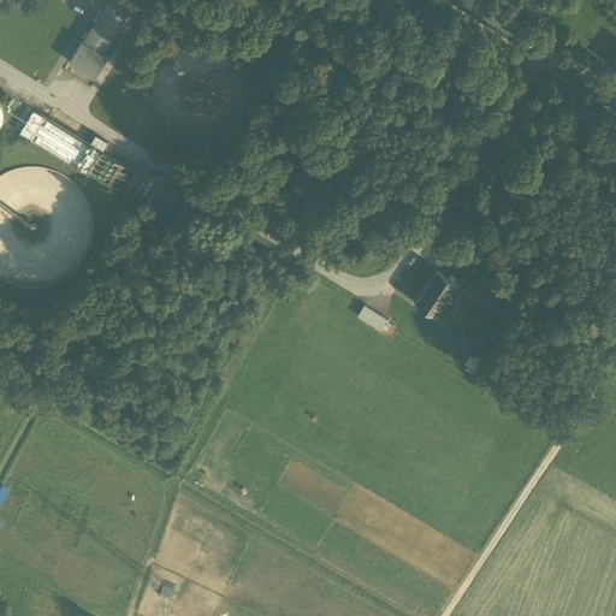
[(110,0),(105,9),(83,41),(101,53),(131,6),(122,0),(110,0)]
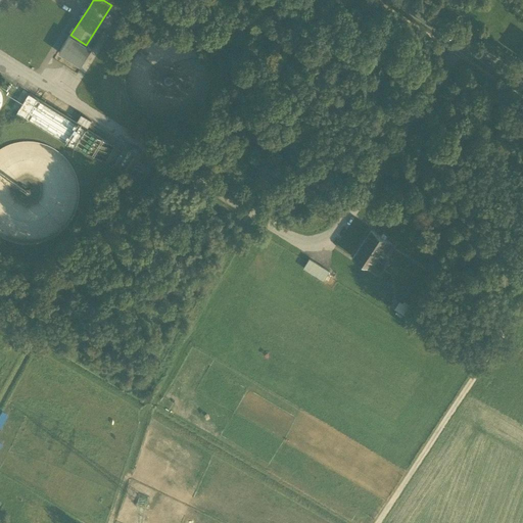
[(86,45),(70,35),(70,36),(69,35),(58,52),(80,65),(91,48),(86,45)]
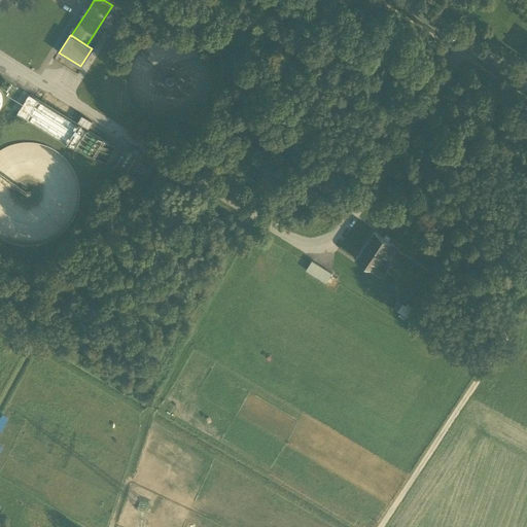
[(84,129),(28,94),(16,113),(73,147),(84,129)]
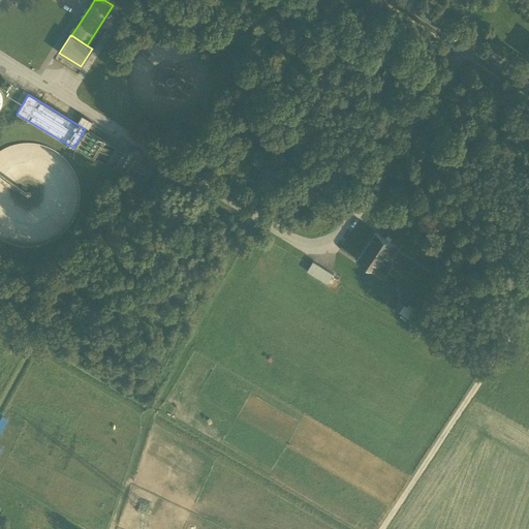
[(18,142),(9,144),(0,149),(0,236),(6,241),(18,244),(29,245),(38,244),(49,241),(60,234),(70,224),(76,214),(80,201),(81,189),(78,176),(71,163),(64,154),(55,148),(45,144),(30,141),(18,142)]
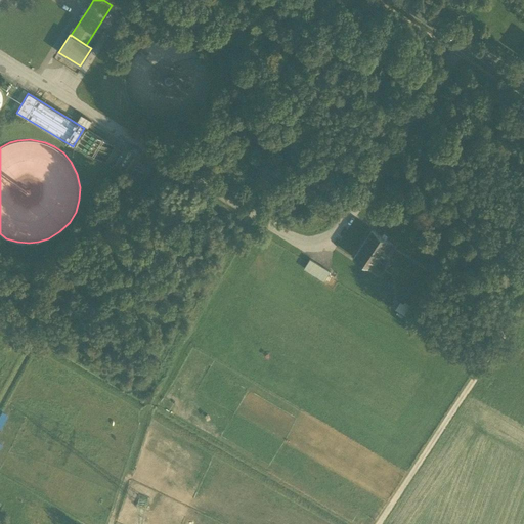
[(375,271),(379,274),(385,266),(376,260),(382,250),(387,253),(393,245),(373,230),(354,258),(375,271)]
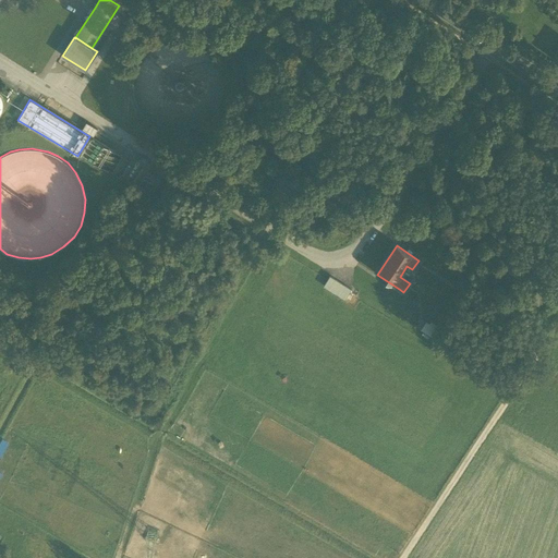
[(458,288),(464,292),(474,275),(468,271),(458,288)]
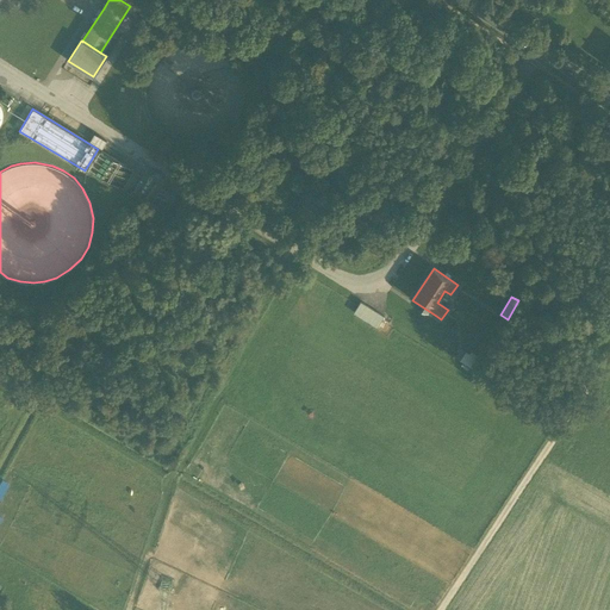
[(354,313),(377,329),(384,317),(375,312),(361,302),(356,310),(354,313)]
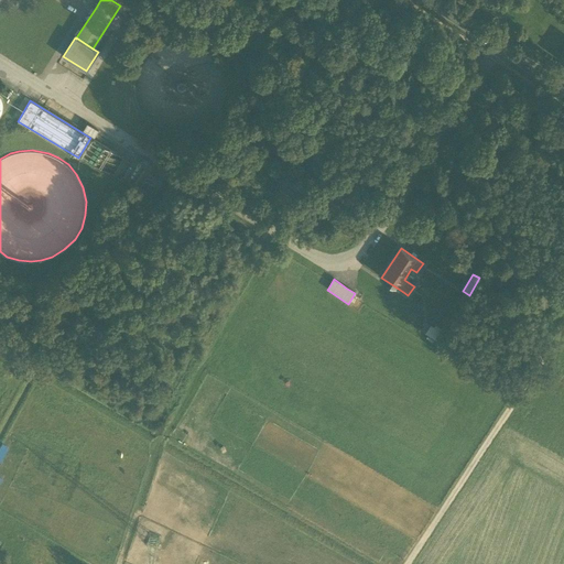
[(421,331),(425,334),(431,326),(426,323),(421,331)]
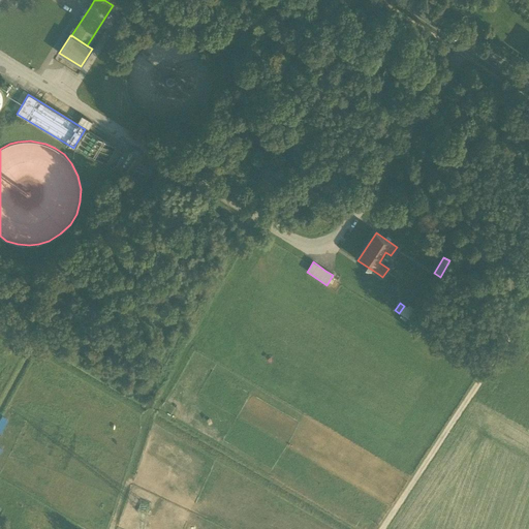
[(409,309),(404,316),(412,321),(418,311),(408,305),(407,307),(409,309)]
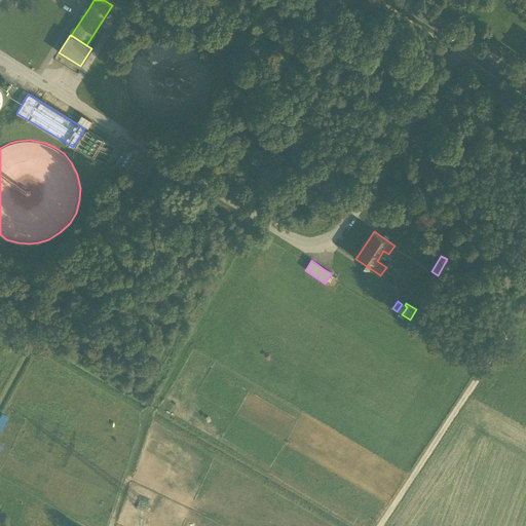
[(397,311),(402,314),(407,307),(405,305),(402,304),(397,311)]
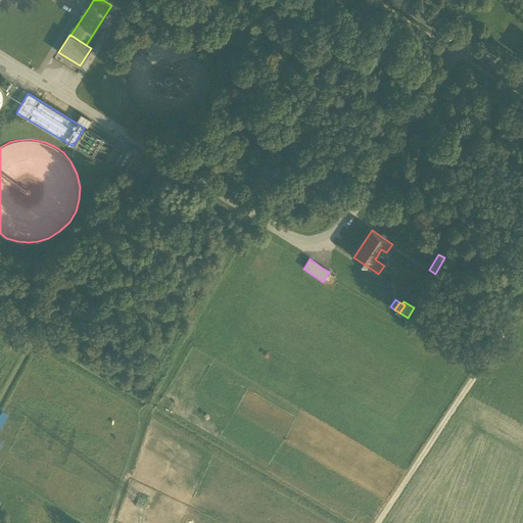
[(2,411),(0,414),(0,427),(1,428),(8,414),(2,411)]
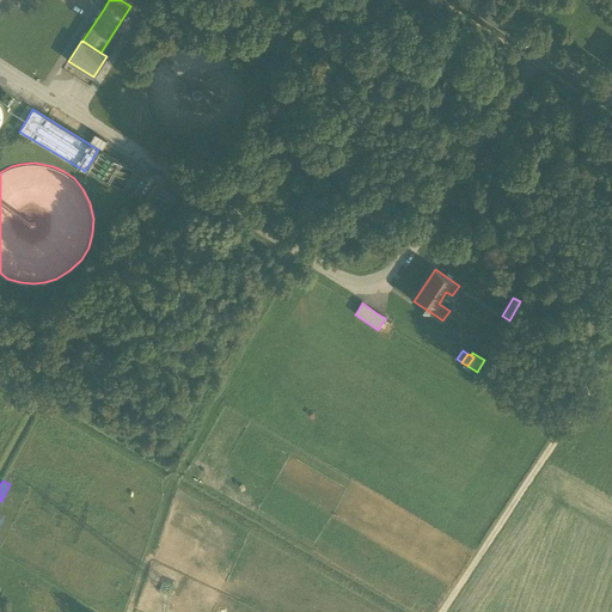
[(210,544),(201,539),(197,549),(207,554),(210,544)]
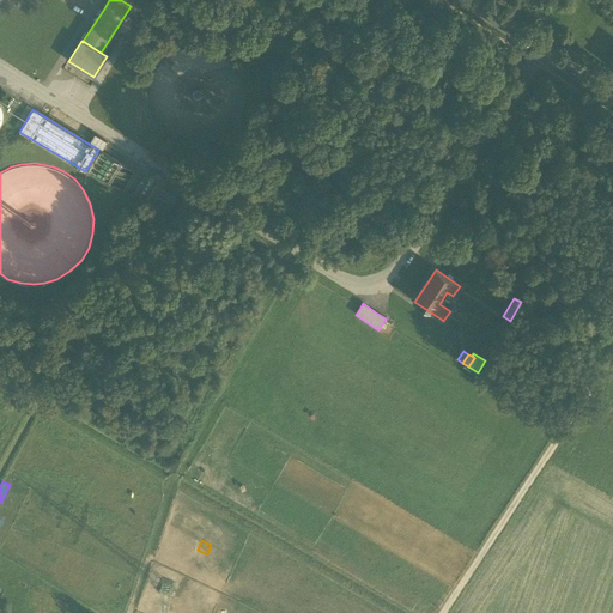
[(62,587),(80,595),(83,588),(73,583),(72,584),(65,581),(62,587)]
